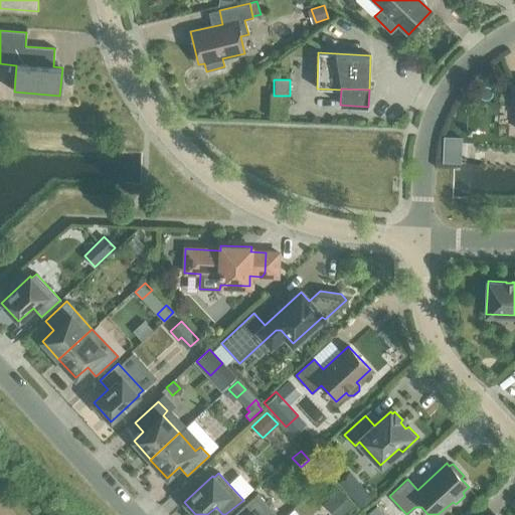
[(339,491),(327,501),(339,514),(343,514),(353,506),(339,491)]
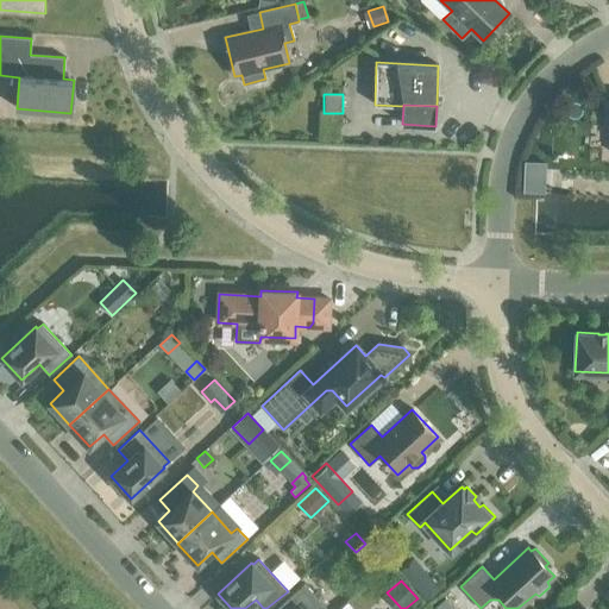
[(327,608),(303,583),(276,608),(327,608)]
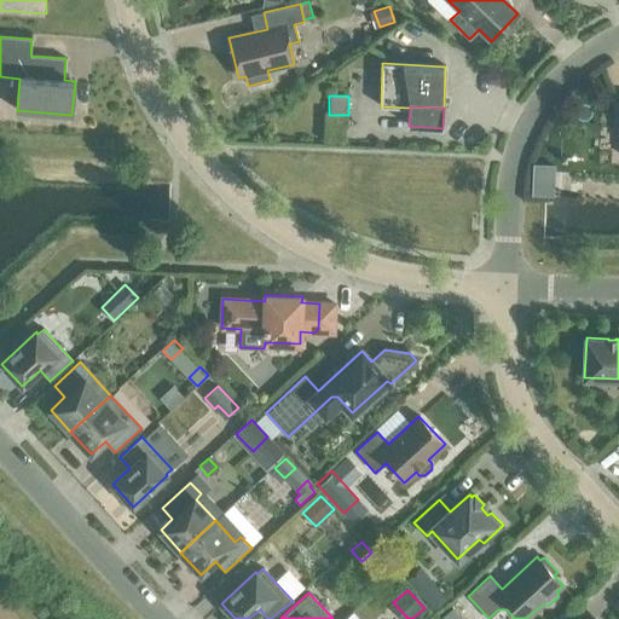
[(461,618),(452,608),(443,618),(461,618)]
